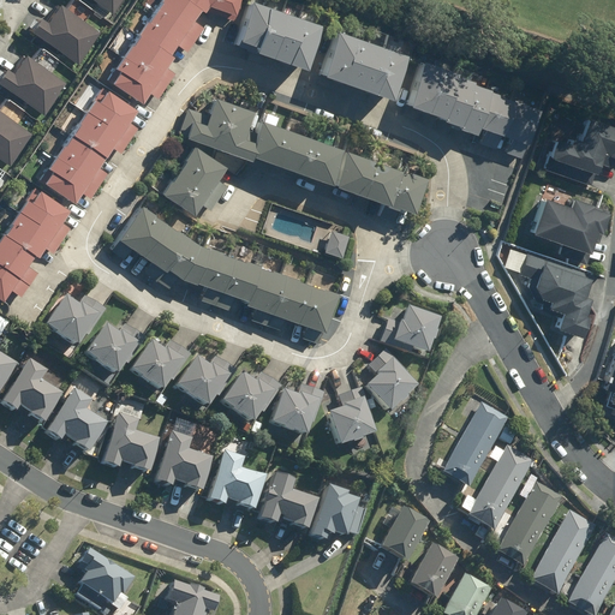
[(57,0),(53,0),(33,31),(78,61),(100,29),(57,0)]
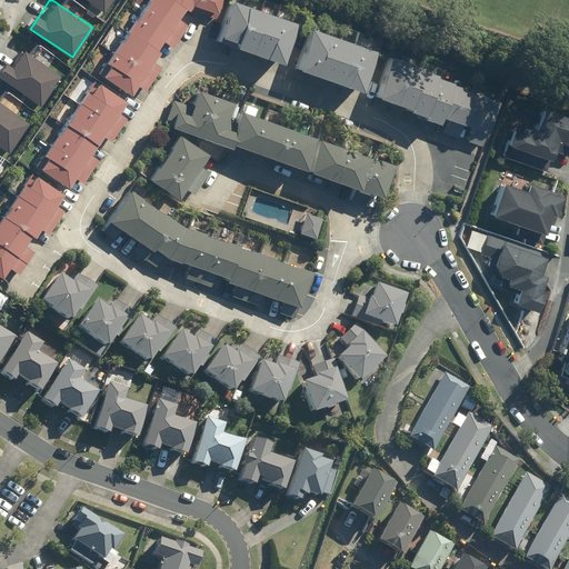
[(90,0),(106,10),(112,0),(90,0)]
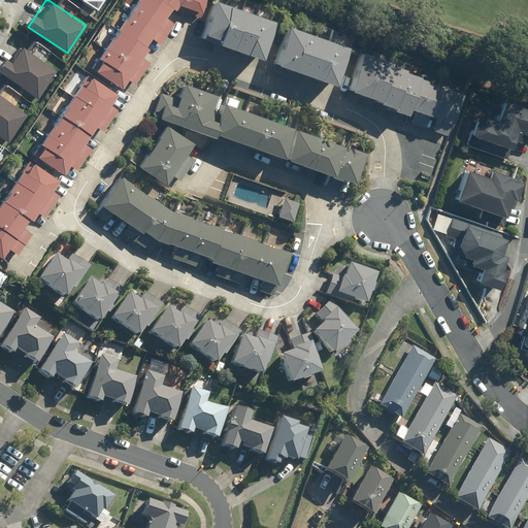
[(193,15),(197,0),(144,0),(100,64),(123,79),(172,9),(193,15)]
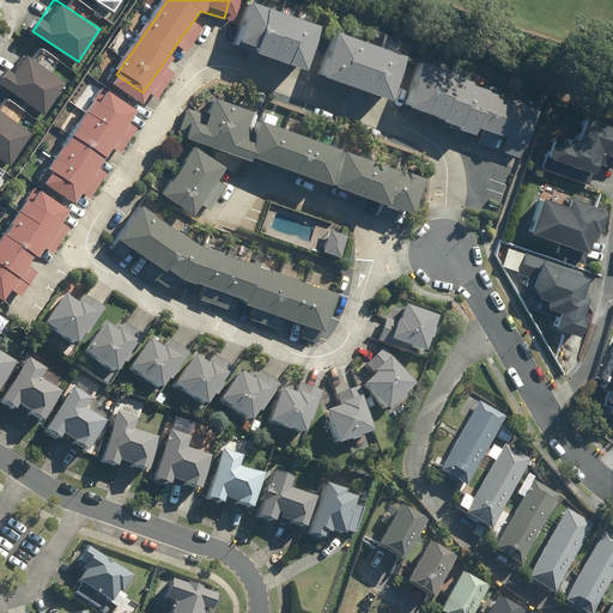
[(236,4),(223,43),(293,67),(307,28),(236,4)]
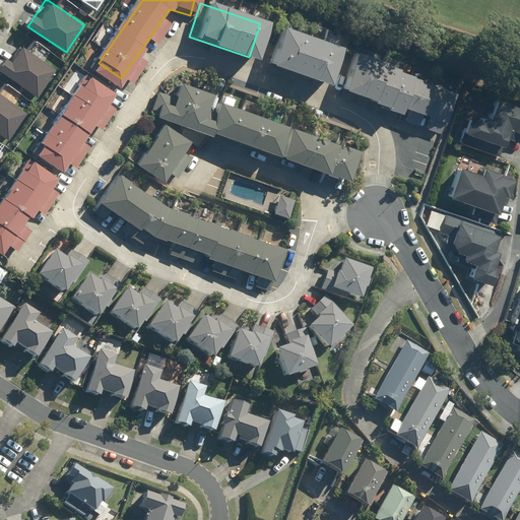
[(273,30),(262,63),(322,83),(333,50),(273,30)]
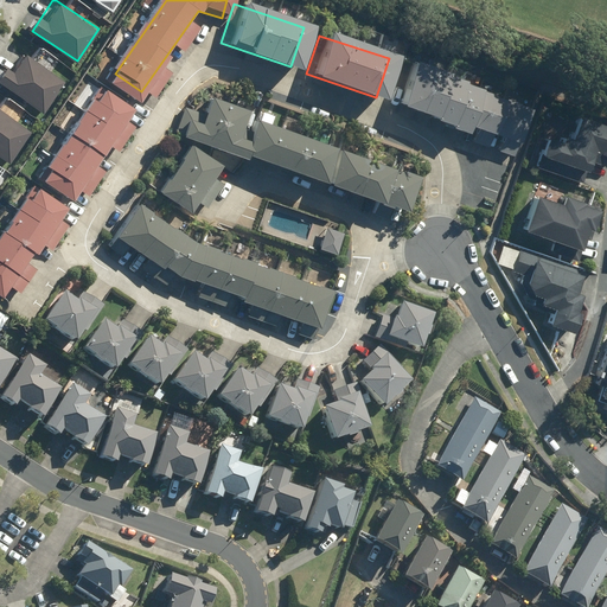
[(23,50),(1,82),(46,113),(68,81),(23,50)]
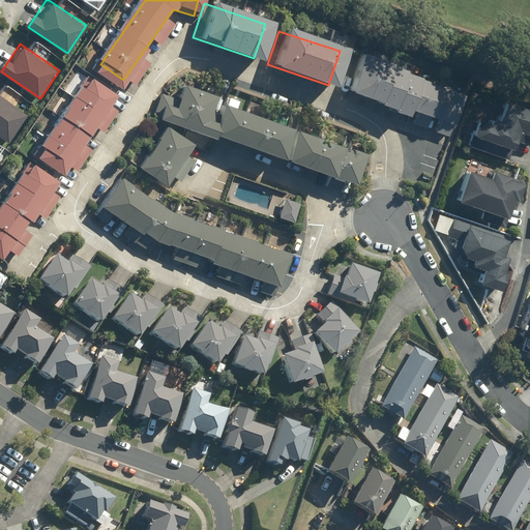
[(443,80),(362,52),(348,96),(430,123),(443,80)]
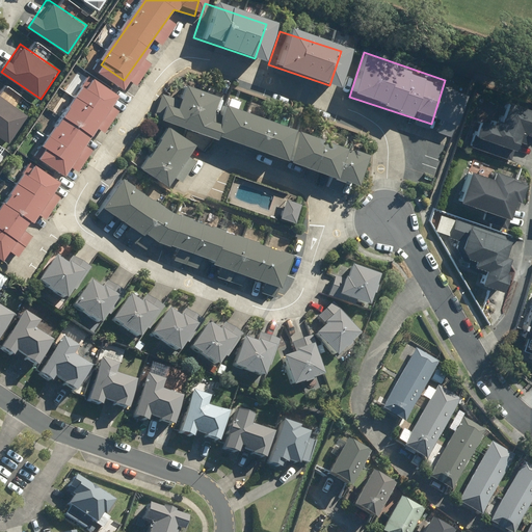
[(91,70),(35,149),(65,169),(122,91),(91,70)]
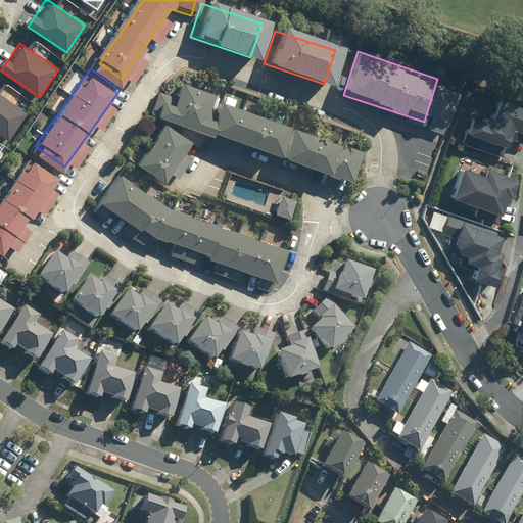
[(164,78),(154,109),(282,151),(293,120),(164,78)]
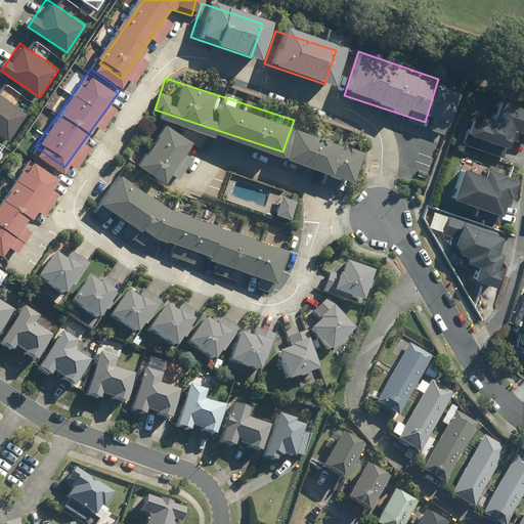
[(0,90),(0,130),(8,136),(27,108),(0,90)]
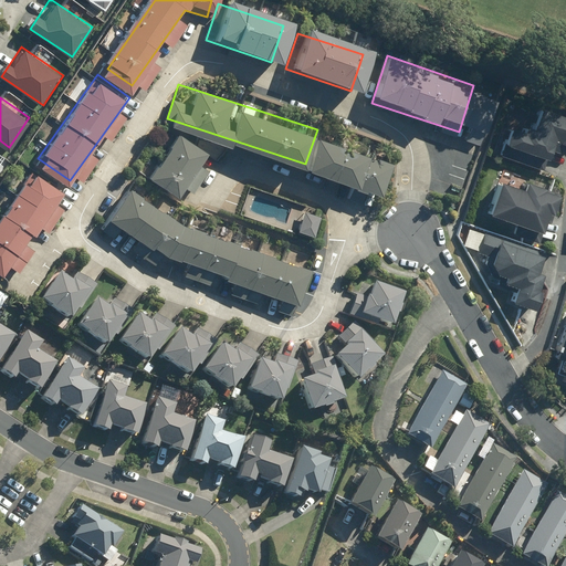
[(565,127),(512,109),(496,155),(543,170),(553,144),(565,147),(565,127)]
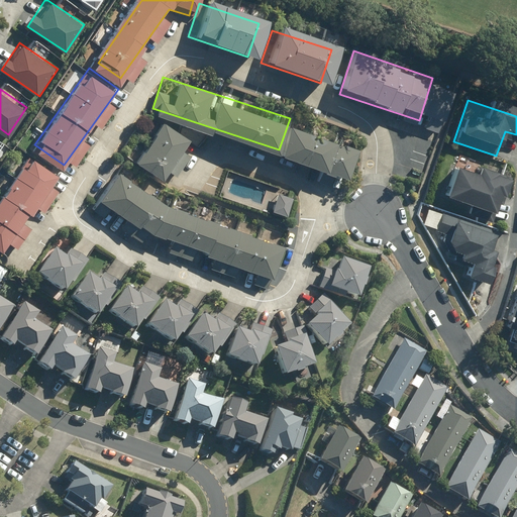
[(164,117),(138,156),(168,175),(193,136),(164,117)]
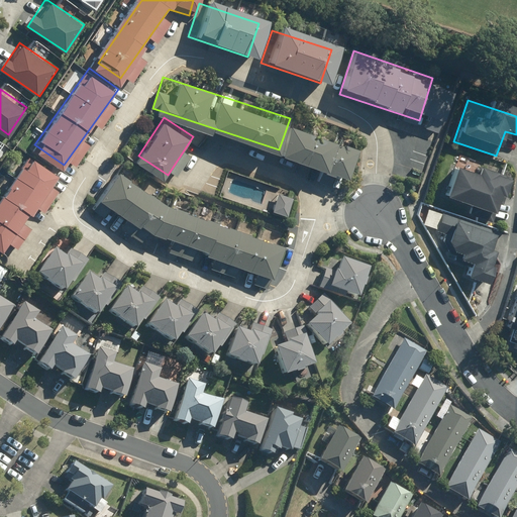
[(360,143),(293,122),(284,149),(352,171),(360,143)]
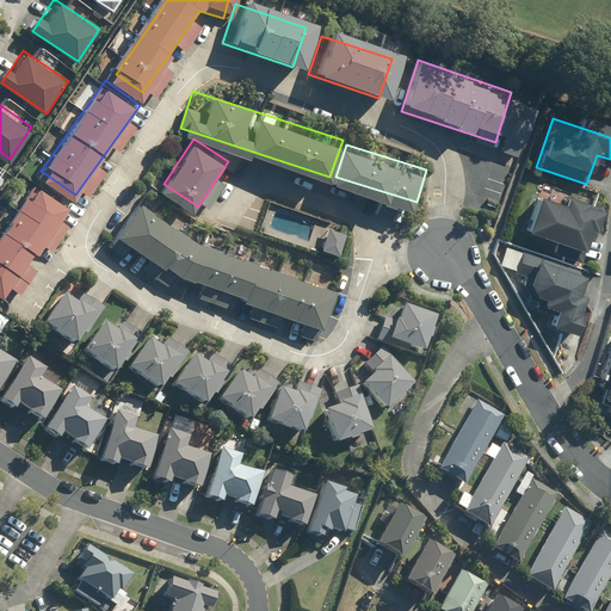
[(606,202),(541,179),(522,235),(587,258),(606,202)]
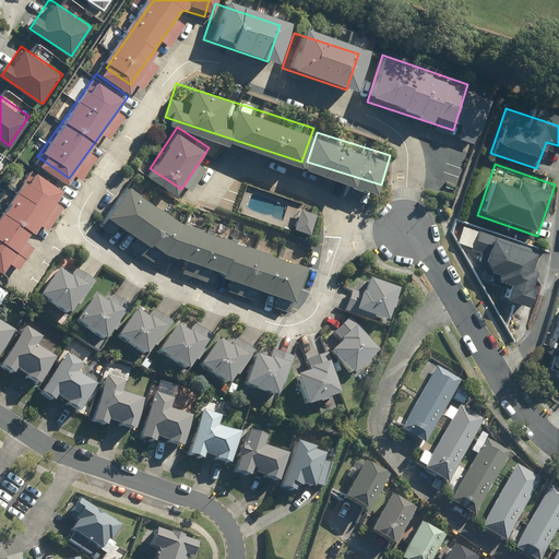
[(33,168),(0,214),(0,269),(6,273),(64,190),(33,168)]
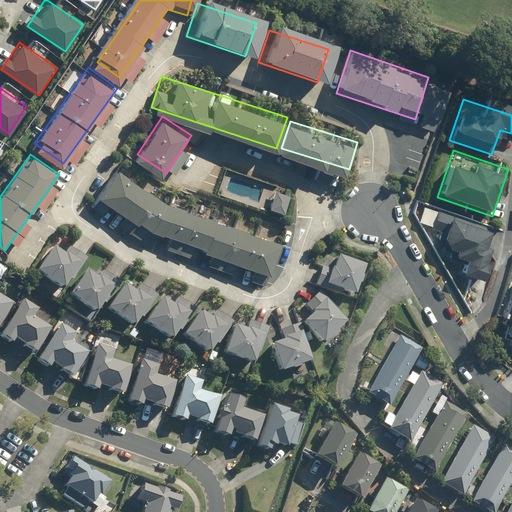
[(159,194),(159,195),(121,168),(102,195),(150,228),(151,226),(271,271),(283,240),(159,194)]
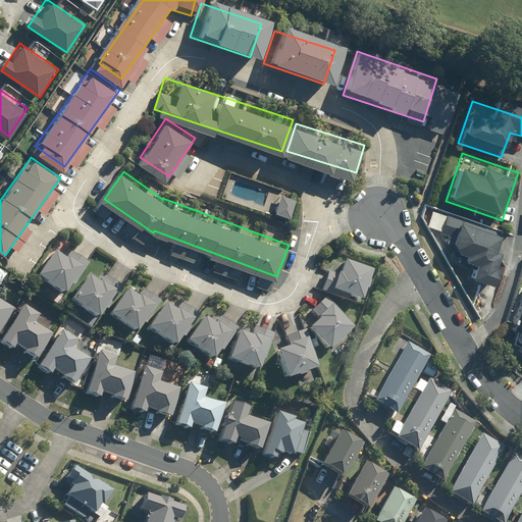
[(292,215),(298,198),(282,193),(276,210),(292,215)]
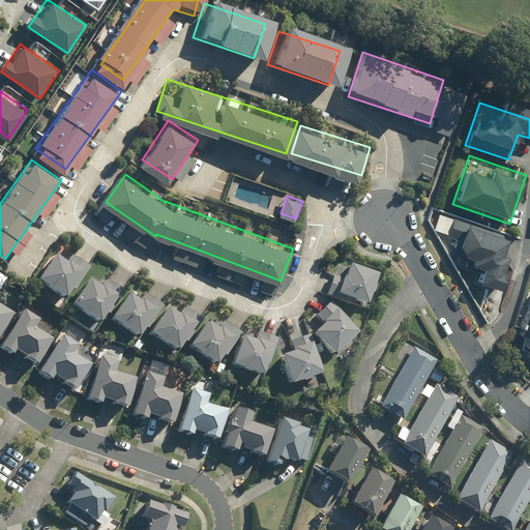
[(511,239),(465,225),(458,246),(469,265),(482,270),(480,284),(502,293),(511,239)]
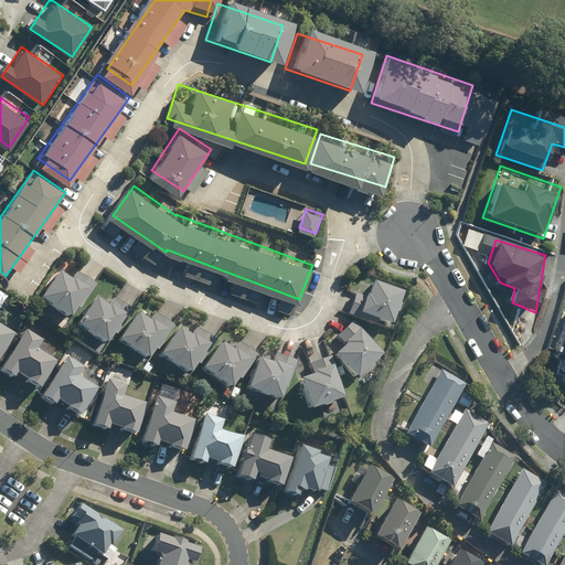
[(45,296),(73,312),(91,286),(63,268),(45,296)]
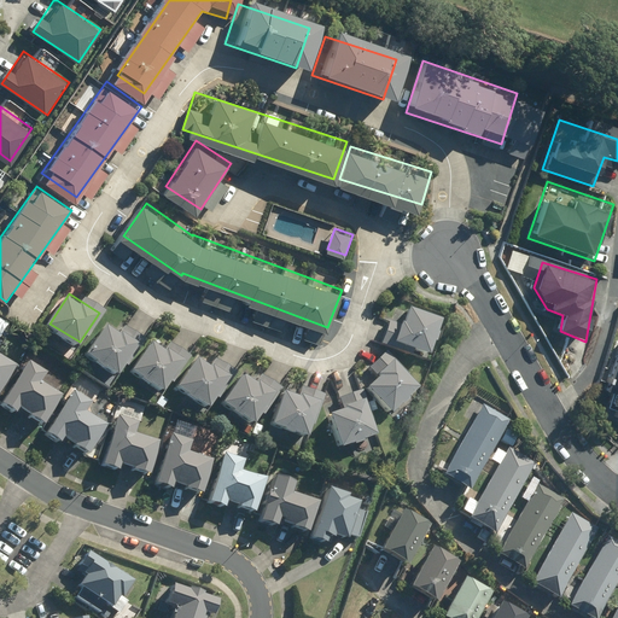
[(397,299),(385,334),(431,350),(443,315),(397,299)]
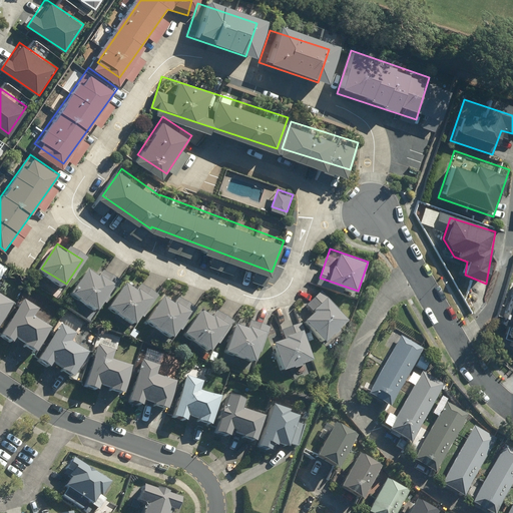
[(76,294),(100,310),(116,286),(91,270),(76,294)]
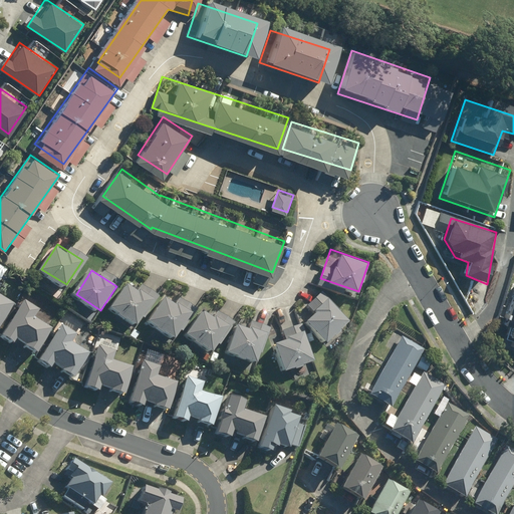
[(0,325),(15,303),(0,293),(0,282),(0,281),(0,325)]
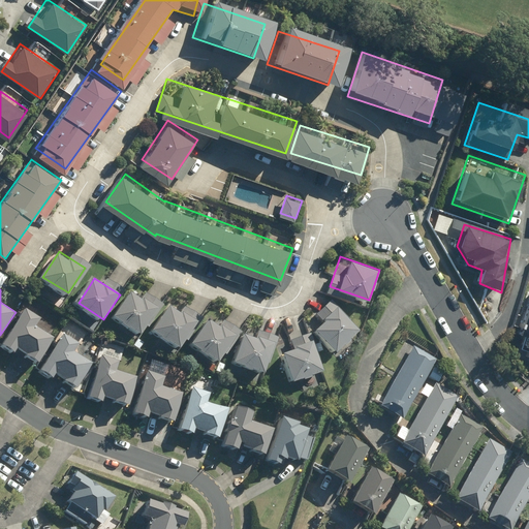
[(114,316),(139,333),(155,308),(130,291),(114,316)]
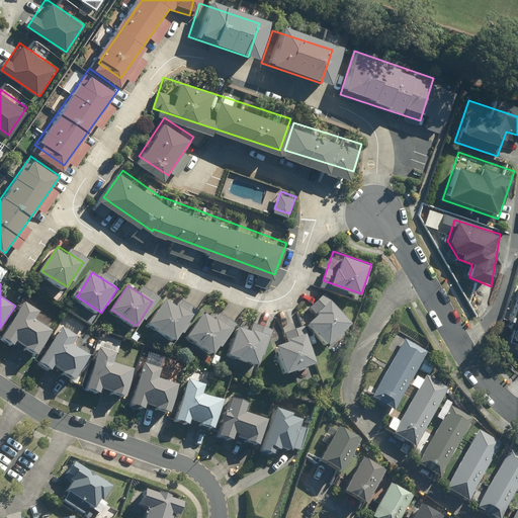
[(329,344),(352,322),(329,296),(305,319),(329,344)]
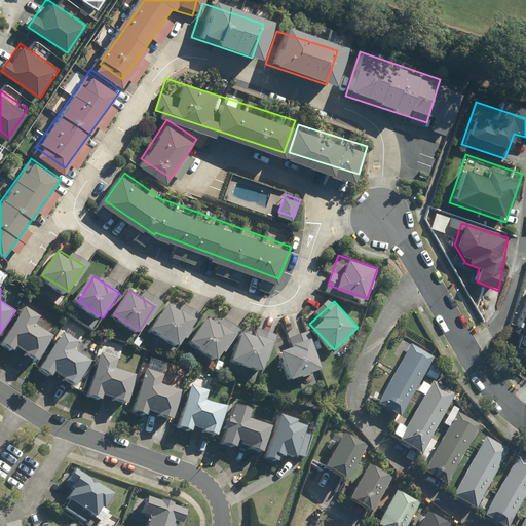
[(154,327),(180,343),(196,318),(171,302),(154,327)]
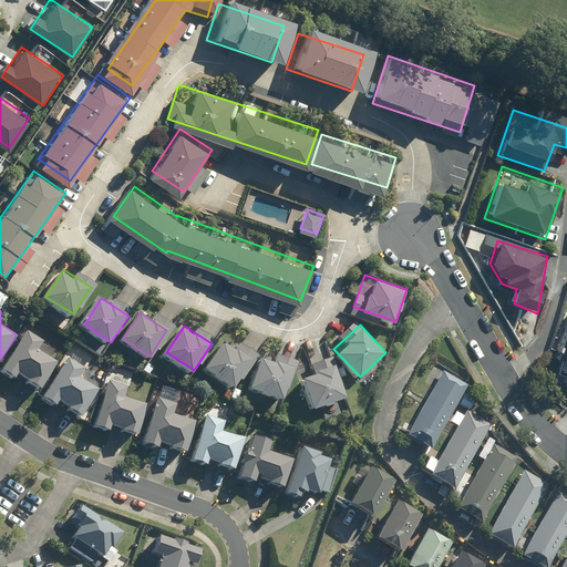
[(566,327),(554,384),(566,388),(566,327)]
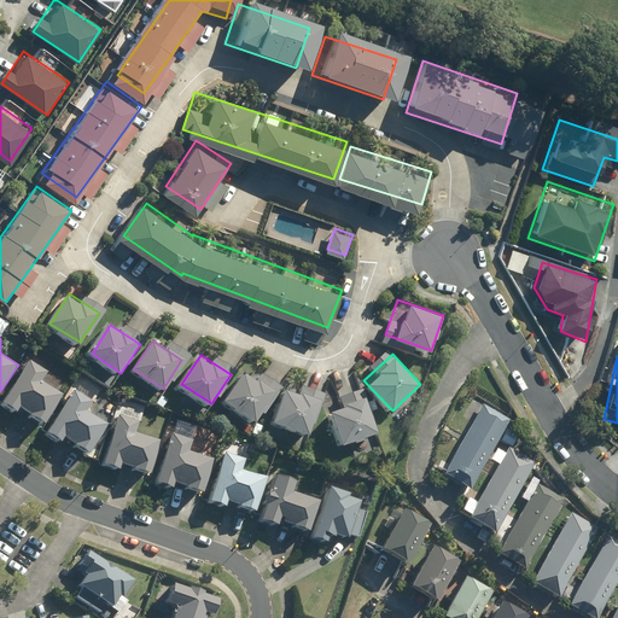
[(17,412),(21,406),(45,423),(64,394),(40,378),(46,368),(33,359),(3,402),(17,412)]
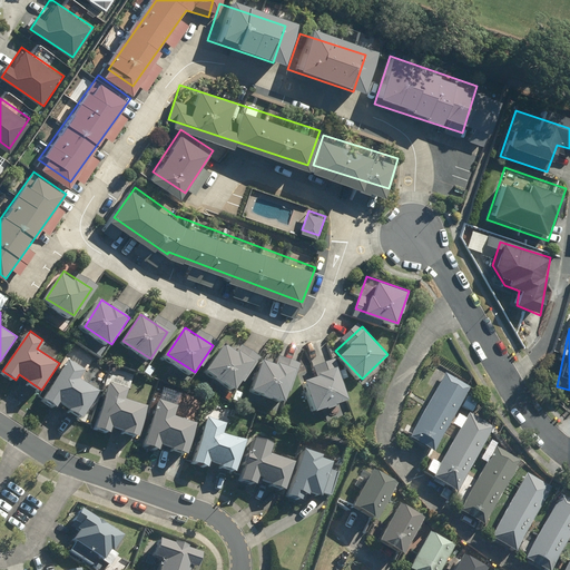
[(209,370),(237,387),(255,361),(227,343),(209,370)]
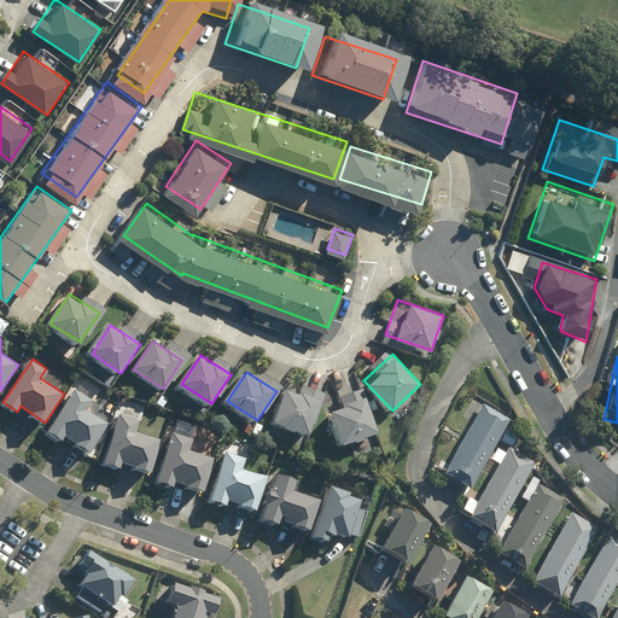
[(62,441),(65,436),(89,453),(109,424),(85,407),(91,398),(77,389),(47,432),(62,441)]
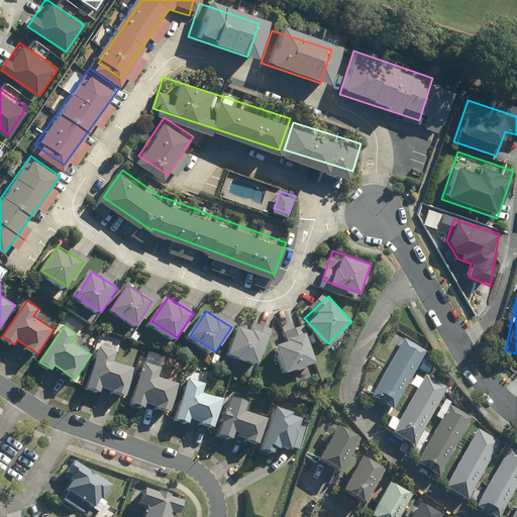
[(239,326),(229,352),(260,364),(270,337),(239,326)]
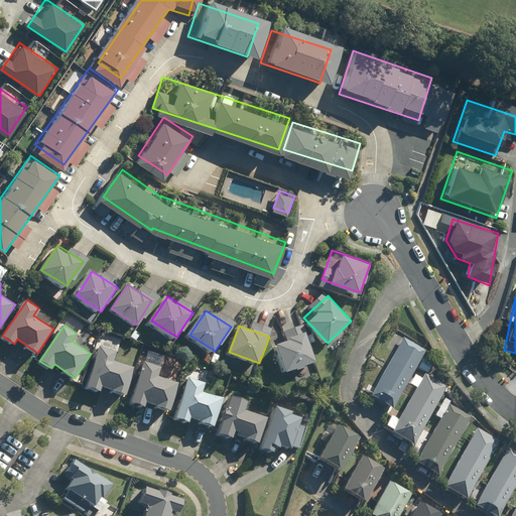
[(318,361),(307,330),(275,341),(286,372),(318,361)]
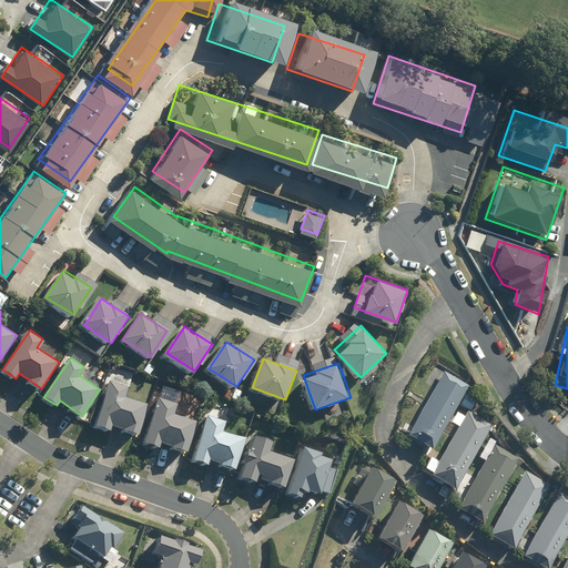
[(433,450),(458,405),(470,412),(476,401),(465,394),(469,386),(443,372),(406,436),(433,450)]
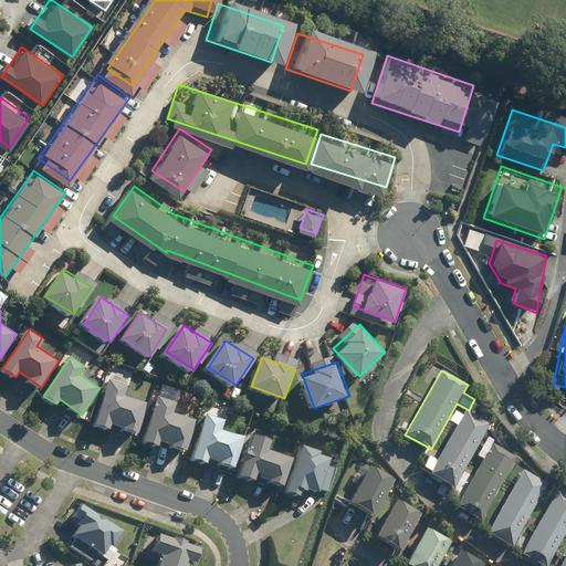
[(126,395),(129,384),(109,377),(105,389),(105,388),(94,425),(134,438),(146,401),(126,395)]
